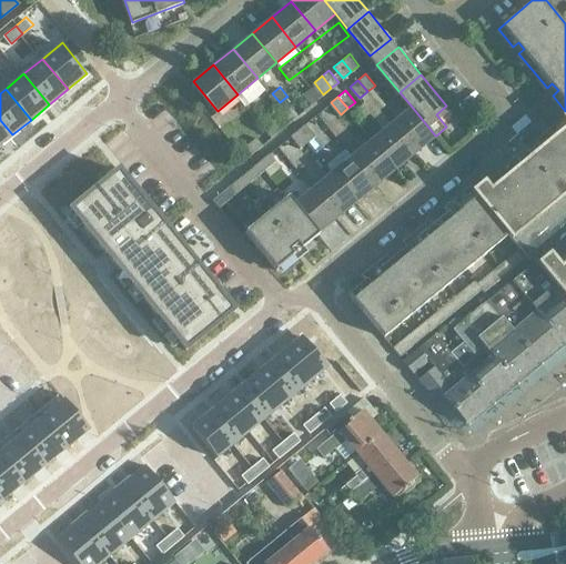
[(282,108),(292,120),(300,114),(290,102),(282,108)]
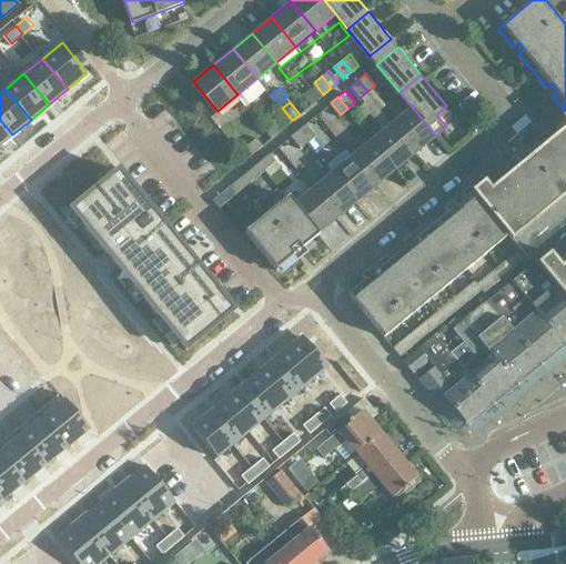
[(392,123),(415,152),(435,136),(412,107),(392,123)]
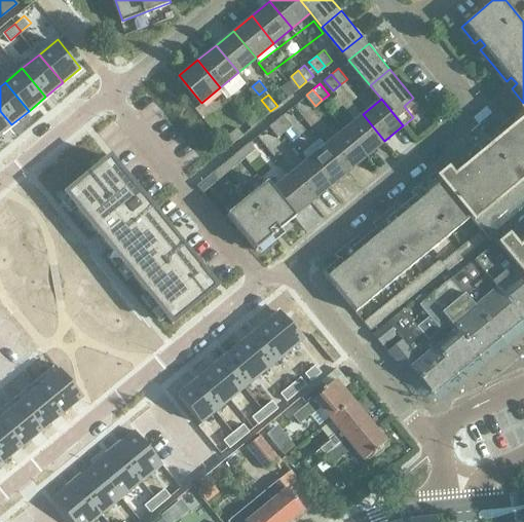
[(270,111),(261,100),(255,106),(263,117),(270,111)]
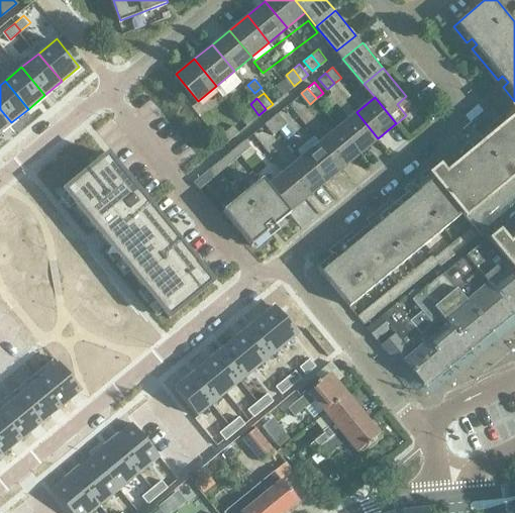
[(248,123),(259,115),(250,104),(239,113),(248,123)]
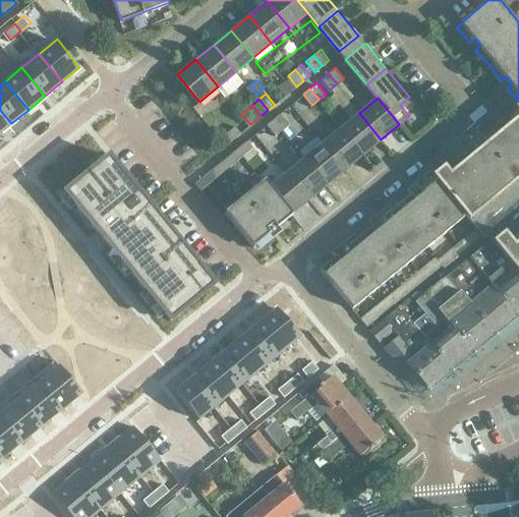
[(467,214),(477,226),(484,234),(518,207),(518,106),(436,173),(467,214)]
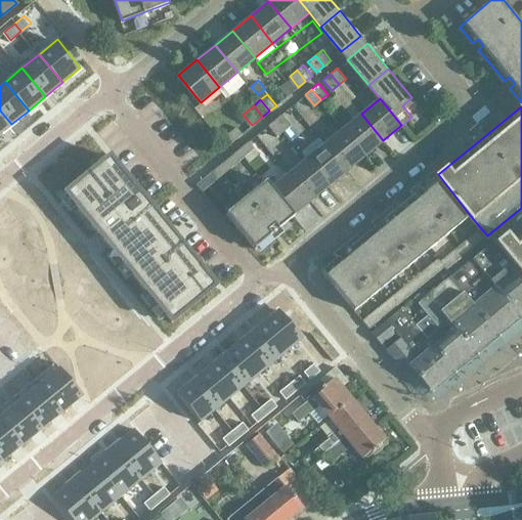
[(0,111),(0,133),(11,124),(0,111)]
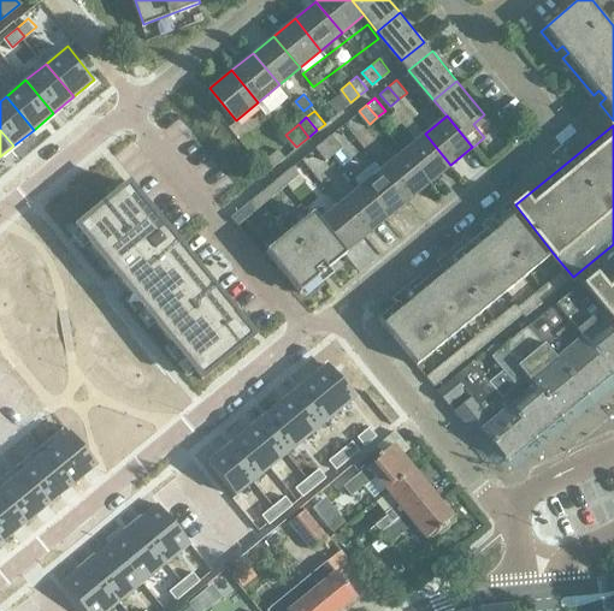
[(324,138),(335,152),(343,146),(332,132),(324,138)]
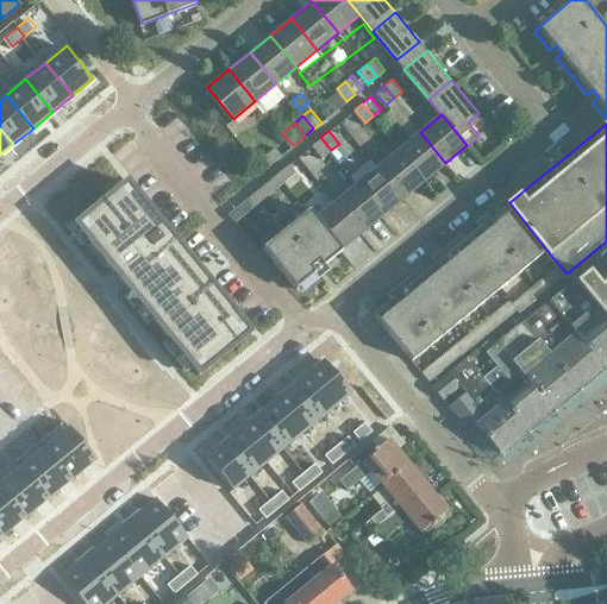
[(445,163),(420,132),(400,149),(425,180),(445,163)]
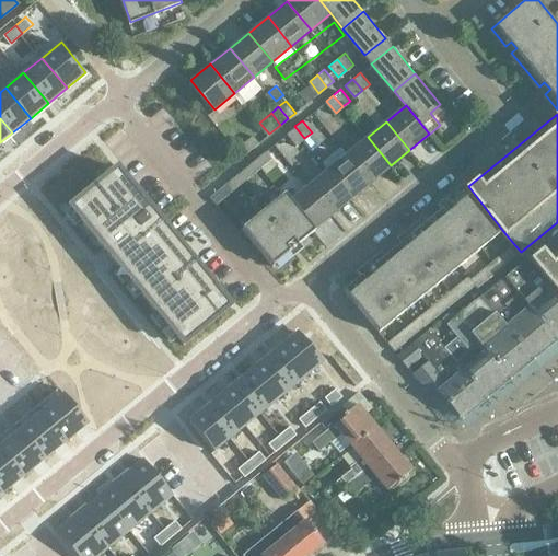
[(304,138),(294,126),(287,132),(297,145),(304,138)]
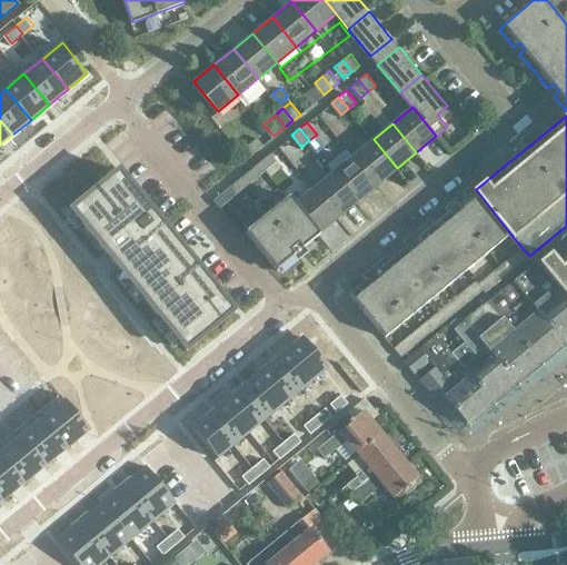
[(258,136),(246,146),(252,154),(265,144),(258,136)]
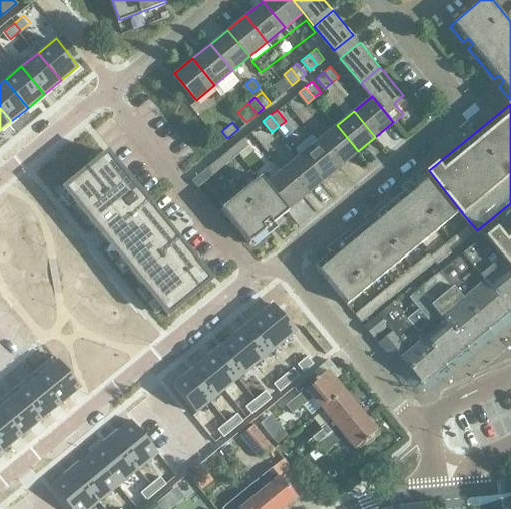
[(358,151),(337,125),(320,139),(341,165),(358,151)]
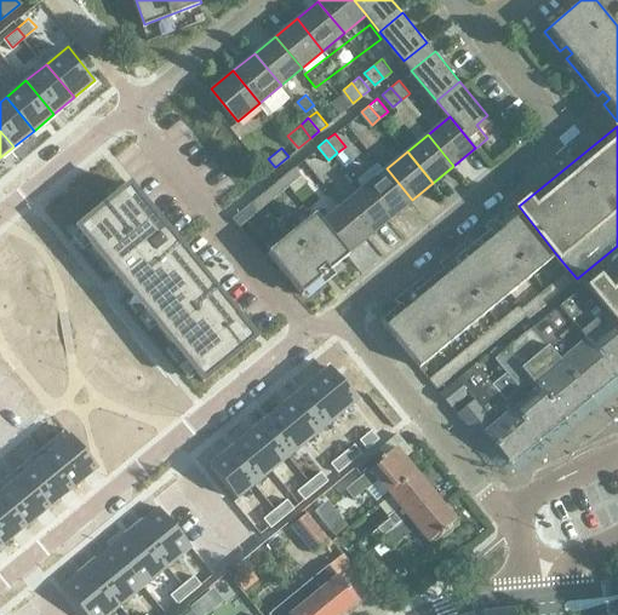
[(285,173),(292,182),(303,173),(296,165),(285,173)]
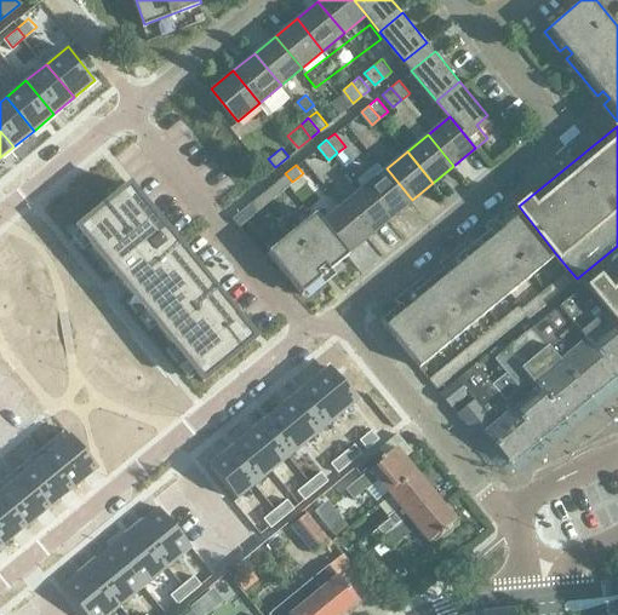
[(412,200),(387,168),(366,185),(392,217),(412,200)]
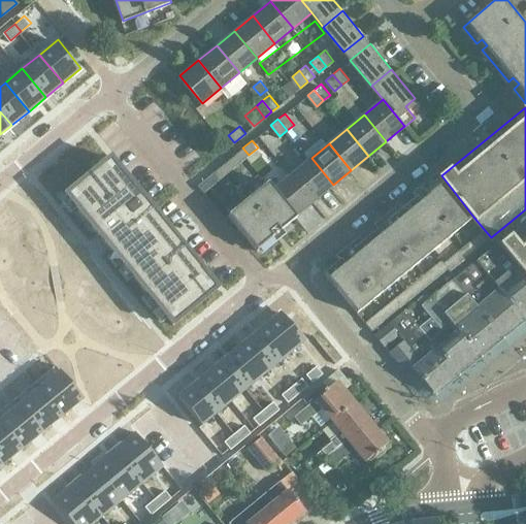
[(248,157),(249,155),(242,148),(236,154),(242,161),(248,157)]
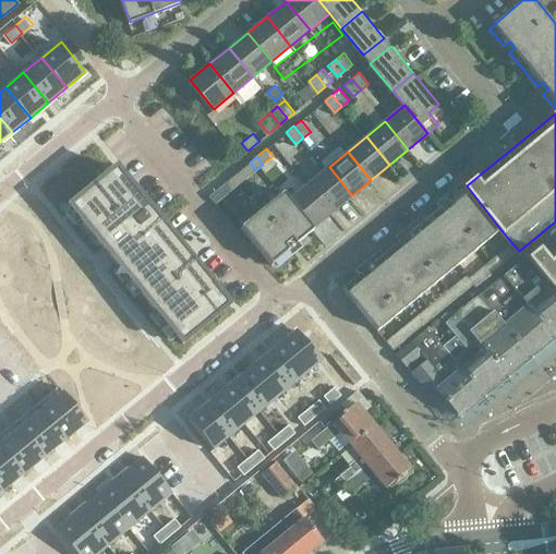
[(243,168),(249,176),(256,170),(250,163),(243,168)]
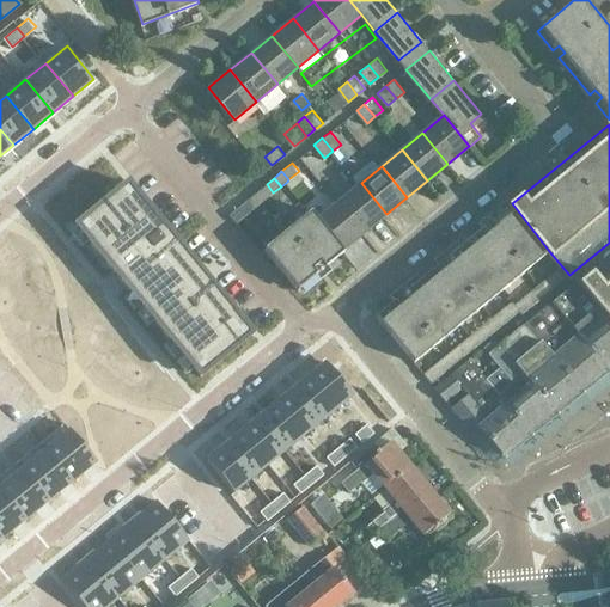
[(129,181),(77,224),(202,374),(254,332),(235,308),(227,314),(159,232),(166,226),(129,181)]
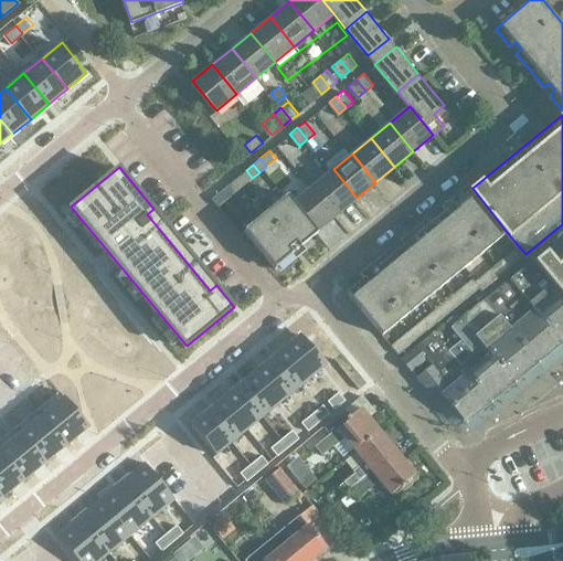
[(357,198),(333,169),(314,184),(338,213),(357,198)]
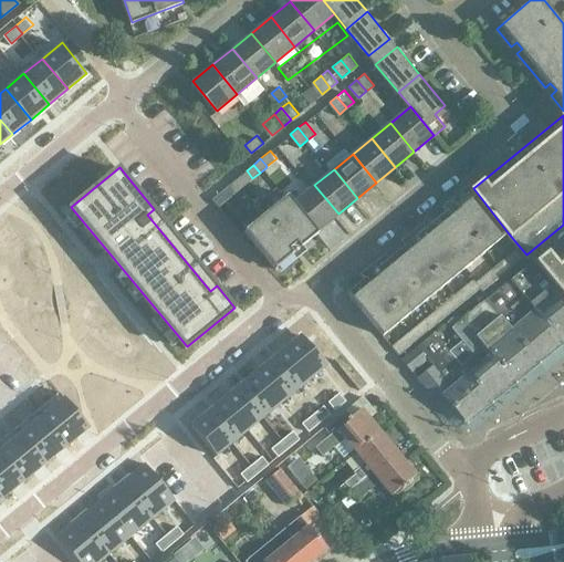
[(252,178),(247,170),(240,176),(246,184),(252,178)]
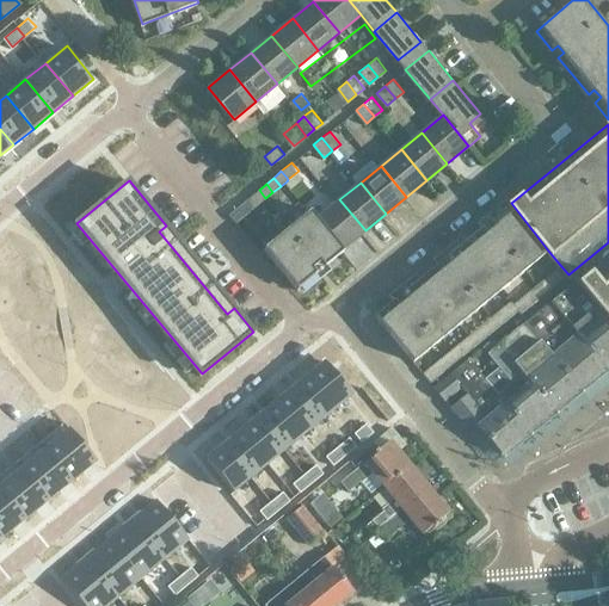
[(259,190),(251,196),(258,204),(265,198),(259,190)]
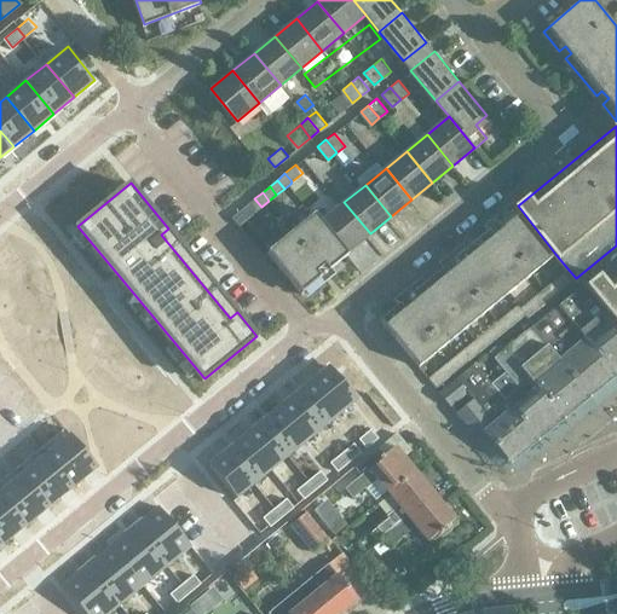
[(254,213),(261,207),(254,198),(247,204),(254,213)]
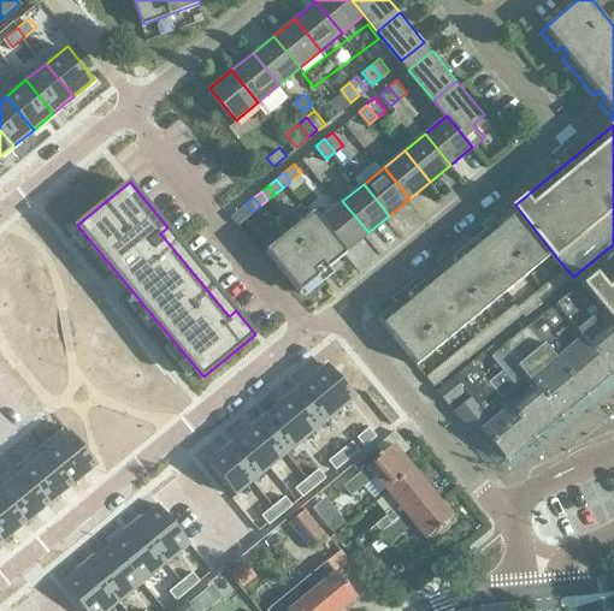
[(369,232),(342,201),(320,219),(347,250),(369,232)]
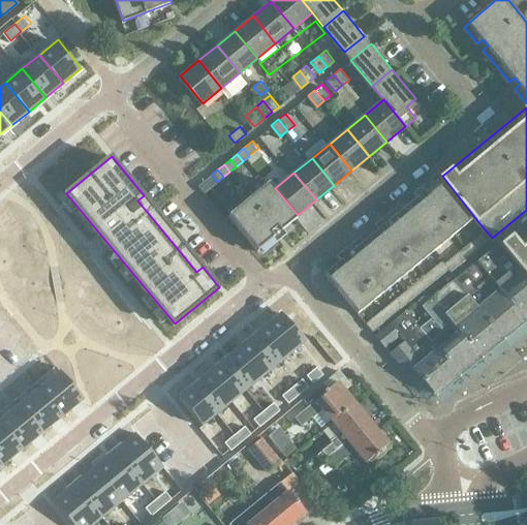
[(211,175),(203,182),(199,184),(204,188),(206,191),(209,189),(217,182),(211,175)]
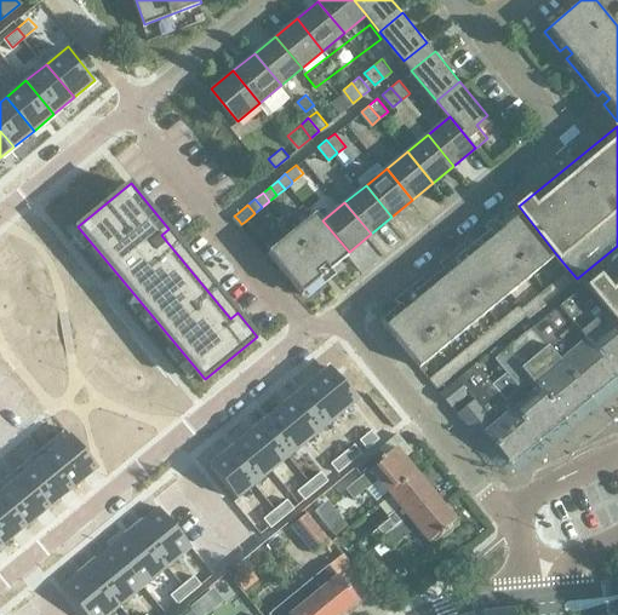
[(556,254),(519,206),(499,222),(504,228),(497,235),(491,229),(455,259),(459,265),(451,271),(446,265),(410,295),(415,302),(406,309),(401,303),(382,319),(421,366),(556,254)]
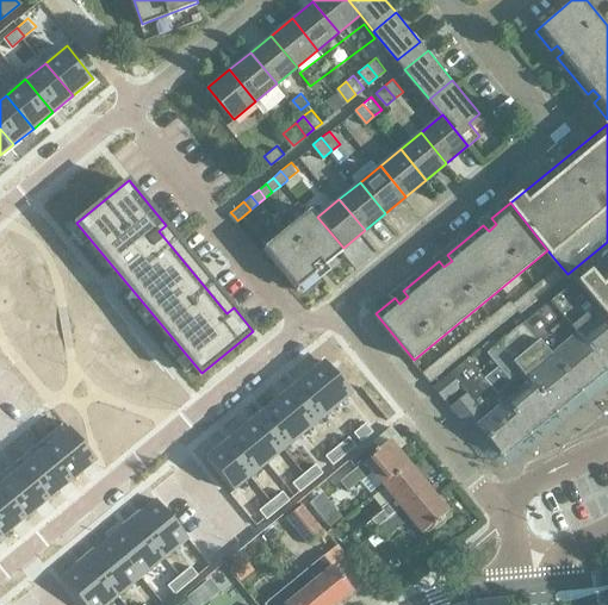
[(345,249),(343,248),(317,217),(311,209),(265,247),(298,287),(345,249)]
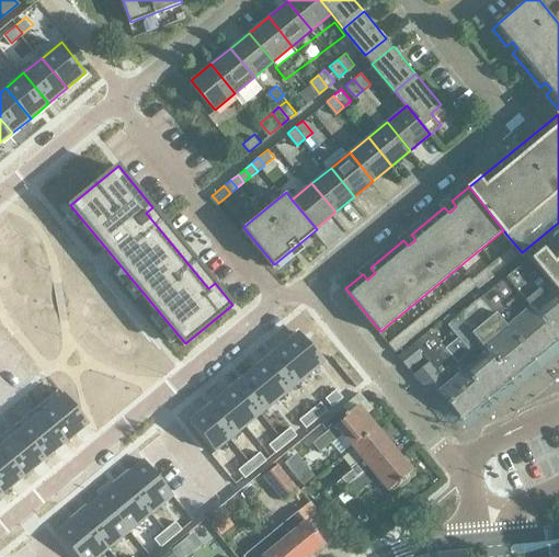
[(529,257),(558,292),(558,223),(522,252),(524,256),(528,252),(531,256),(529,257)]
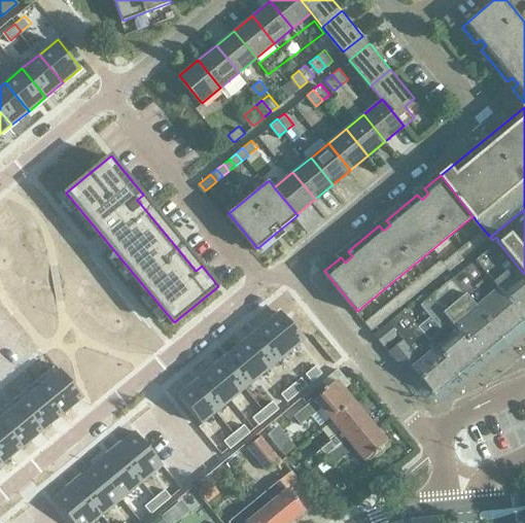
[(477,234),(484,242),(490,237),(483,229),(477,234)]
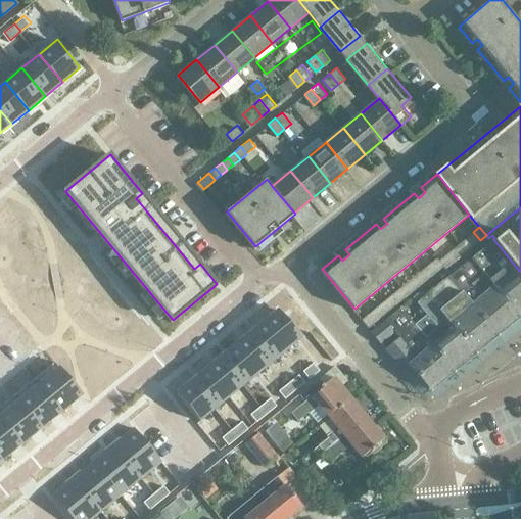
[(467,237),(473,245),(480,240),(473,232),(467,237)]
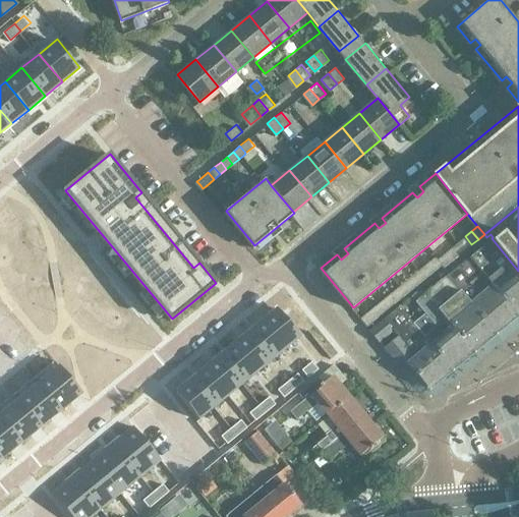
[(471,244),(465,236),(459,241),(465,249),(471,244)]
